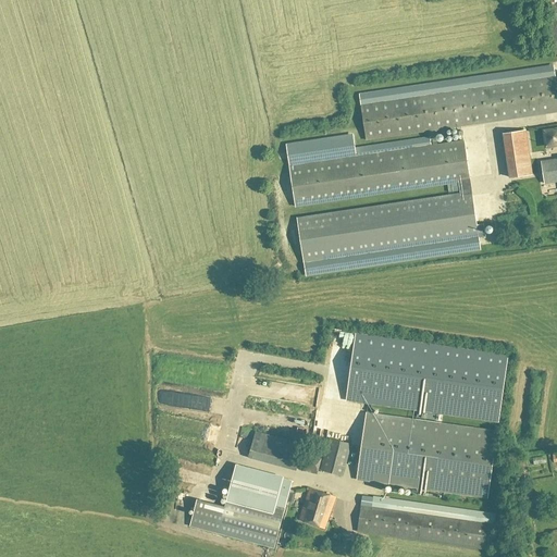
[(556,112),(556,95),(555,77),(553,66),(359,96),(366,141),(556,112)]
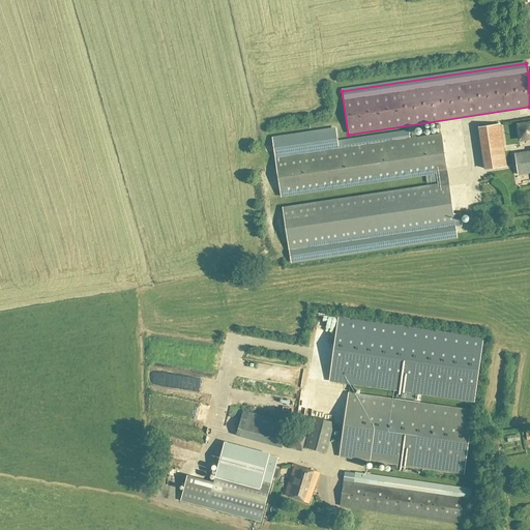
[(508,121),(512,139),(519,137),(529,134),(529,120),(514,124),(513,120),(508,121)]
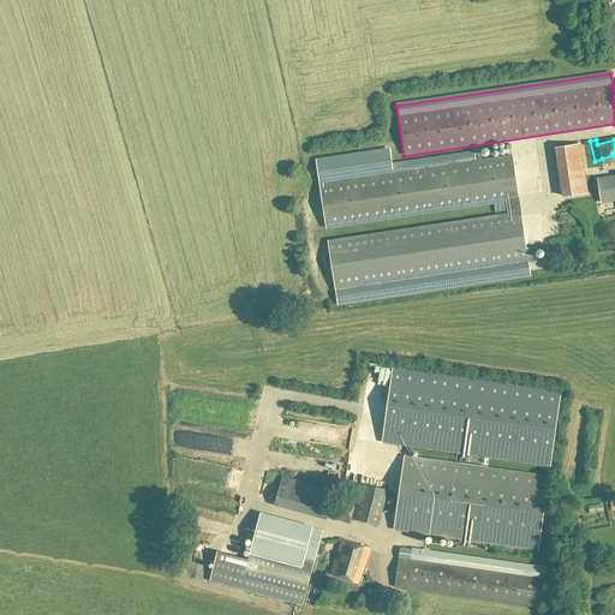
[(580,142),(556,145),(563,195),(587,191),(580,142)]
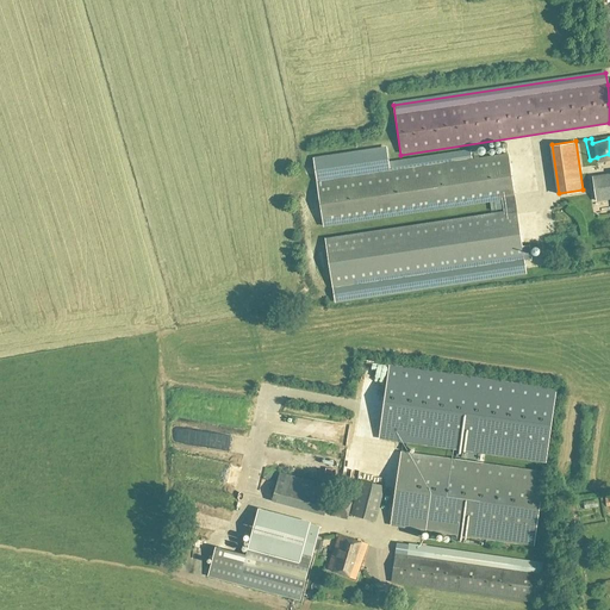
[(508,155),(472,161),(471,153),(388,165),(386,149),(313,160),(317,184),(324,229),(490,203),(491,211),(503,210),(503,212),(325,240),(335,302),(526,273),(523,260),(531,259),(529,246),(522,247),(508,155)]
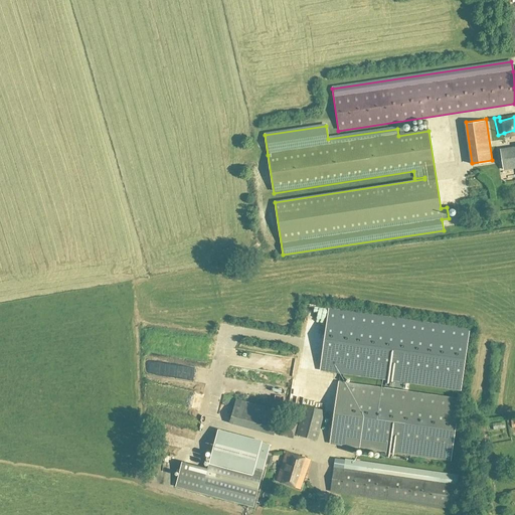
[(514,147),(514,148),(500,150),(503,170),(504,170),(503,163),(514,161),(514,147)]
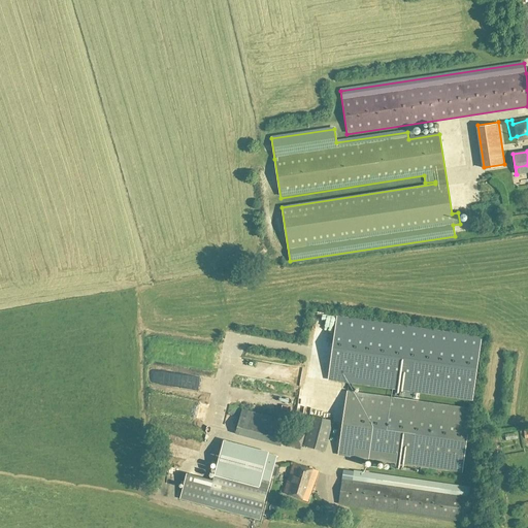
[(498,170),(502,179),(512,175),(506,166),(498,170)]
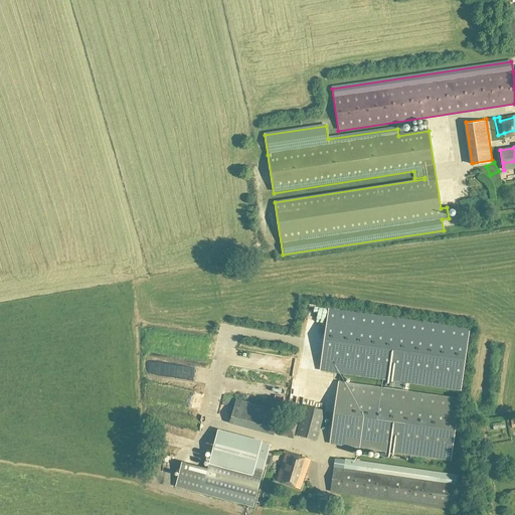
[(320,370),(461,390),(469,330),(329,310),(320,370)]
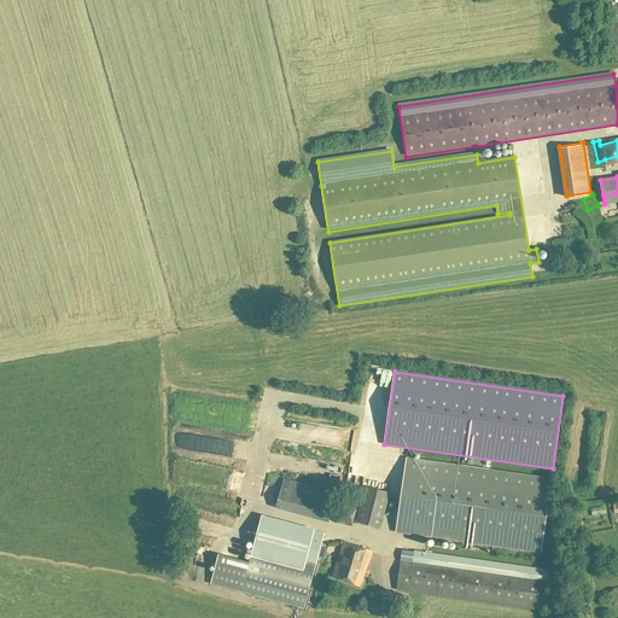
[(237,436),(246,431),(243,424),(233,429),(237,436)]
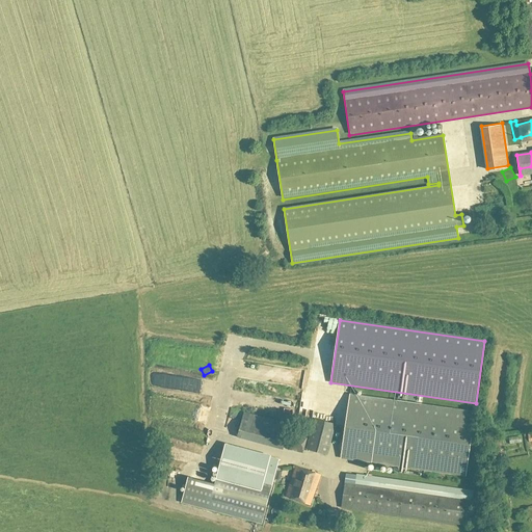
[(341,457),(466,476),(474,414),(350,395),(341,457)]
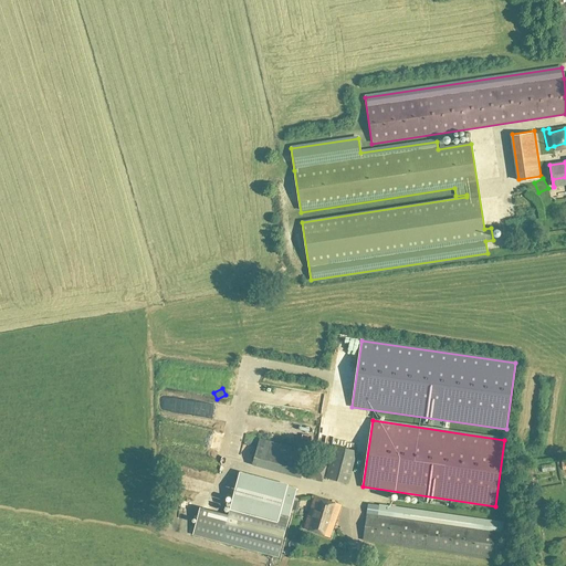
[(239,444),(249,448),(251,442),(241,439),(239,444)]
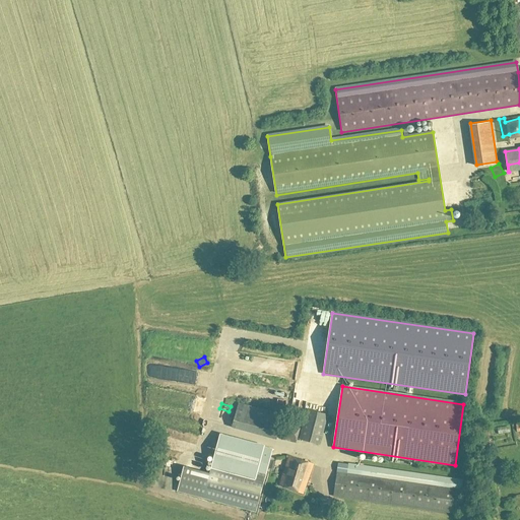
[(236,404),(230,429),(254,435),(256,430),(271,433),(275,413),(236,404)]
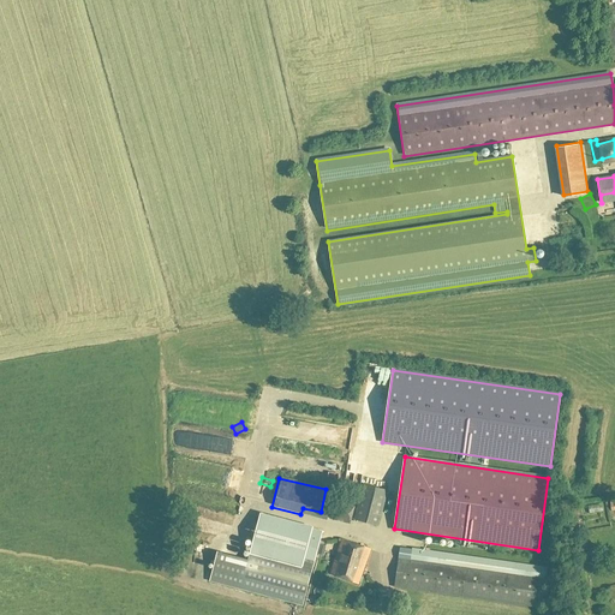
[(362,485),(354,520),(378,525),(386,490),(362,485)]
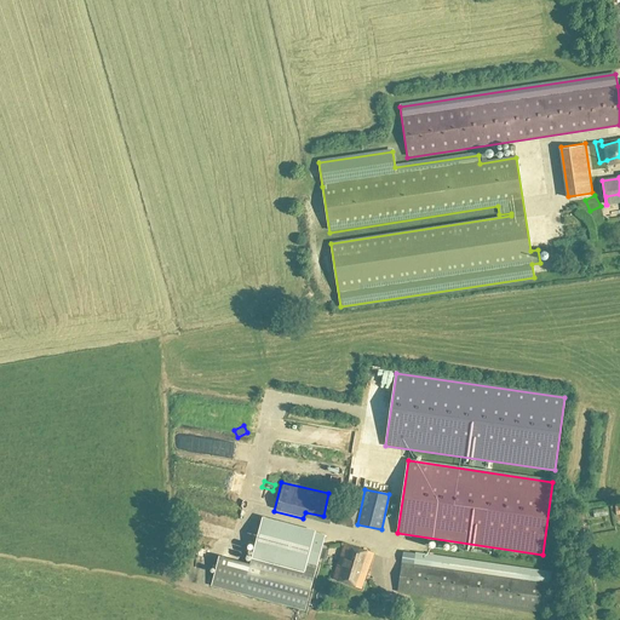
[(584,537),(583,512),(574,512),(575,537),(584,537)]
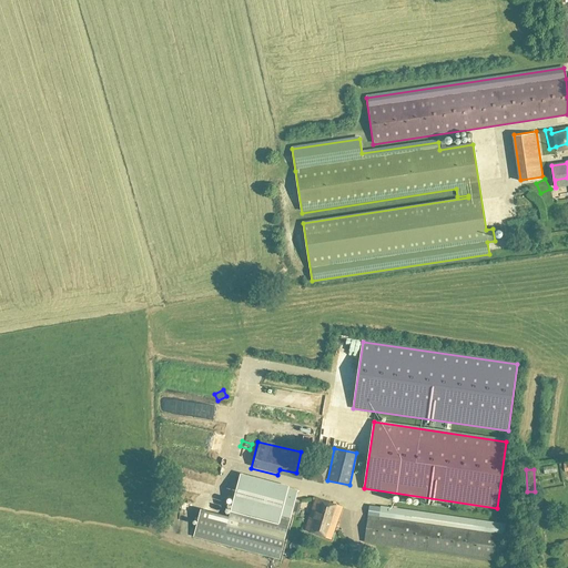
[(241,475),(222,544),(279,559),(297,492),(288,488),(241,475)]
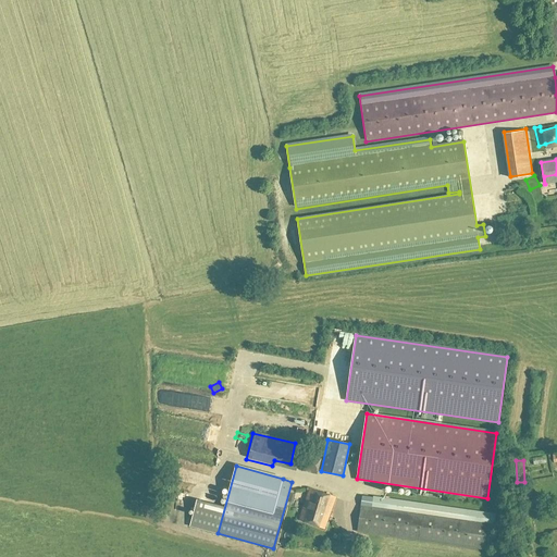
[(325,529),(334,496),(308,489),(299,521),(325,529)]
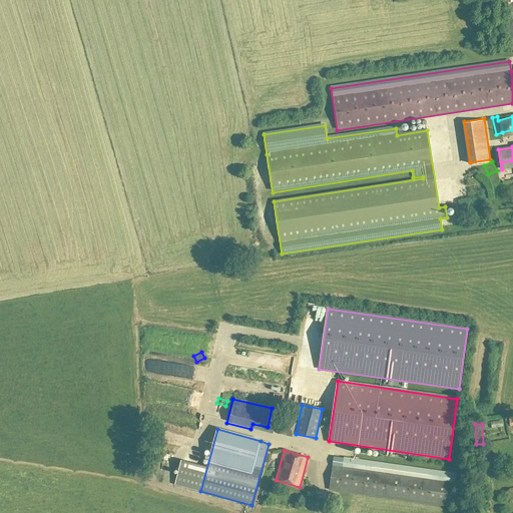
[(492,491),(487,451),(482,452),(487,492),(492,491)]
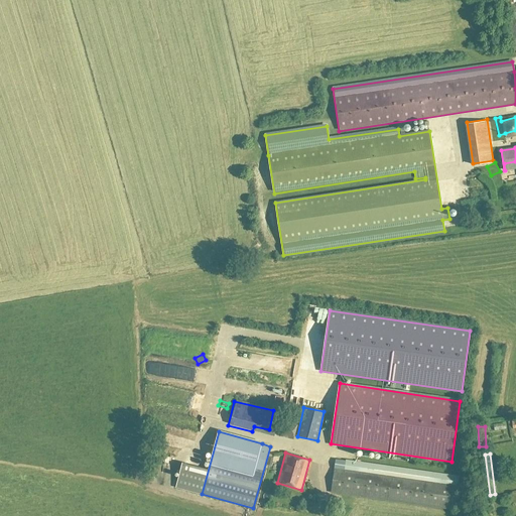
[(335,468),(331,493),(454,511),(459,478),(346,462),(344,469),(335,468)]
